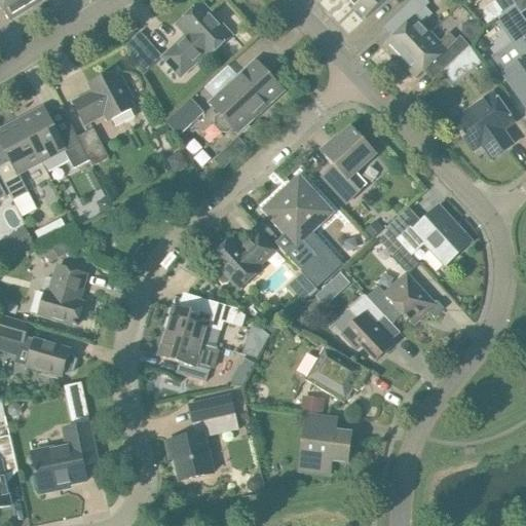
[(0,0),(0,5),(9,21),(29,8),(23,0),(0,0)]
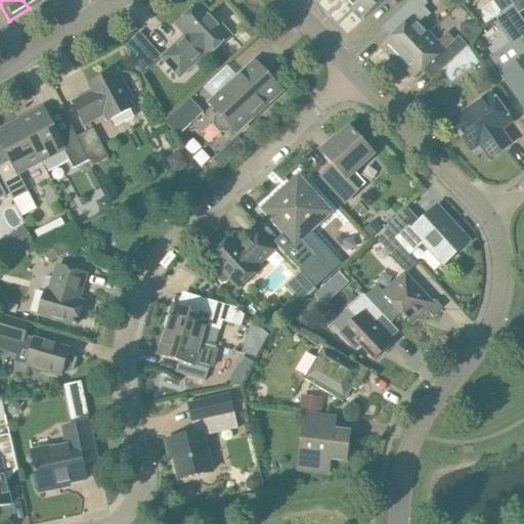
[(23,0),(29,8),(42,0),(23,0)]
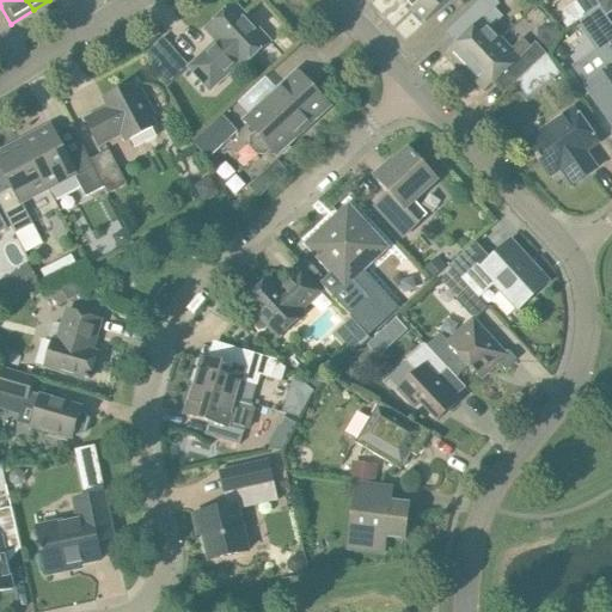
[(424,20),(446,0),(409,0),(408,2),(424,20)]
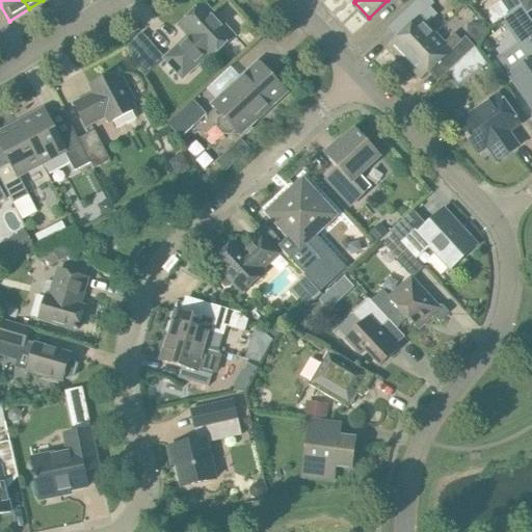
[(405,62),(436,33),(427,23),(436,14),(430,7),(433,4),(429,0),(417,0),(399,17),(407,26),(388,45),(405,62)]
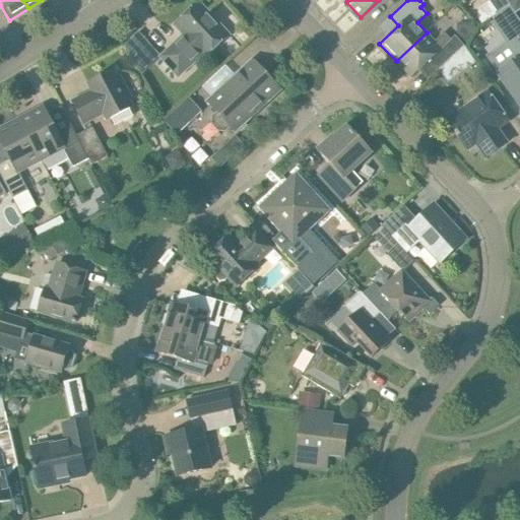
[(505,0),(489,0),(498,12),(508,4),(505,0)]
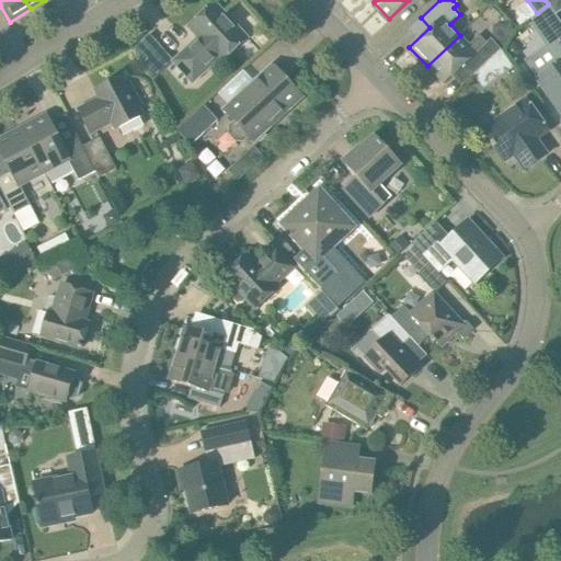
[(560,0),(545,0),(548,4),(556,14),(560,10),(560,0)]
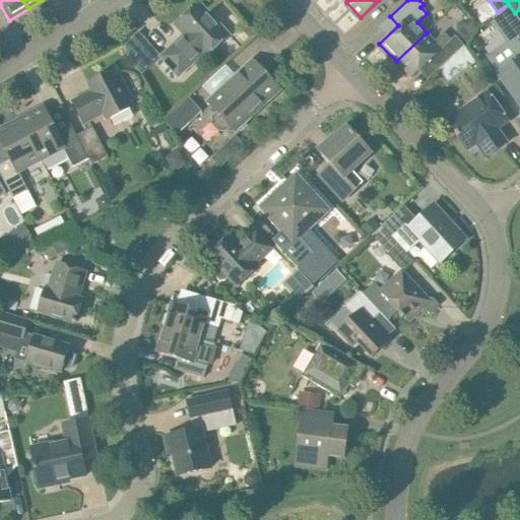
[(160,56),(178,75),(202,54),(204,57),(229,35),(198,2),(174,23),(184,35),(160,56)]
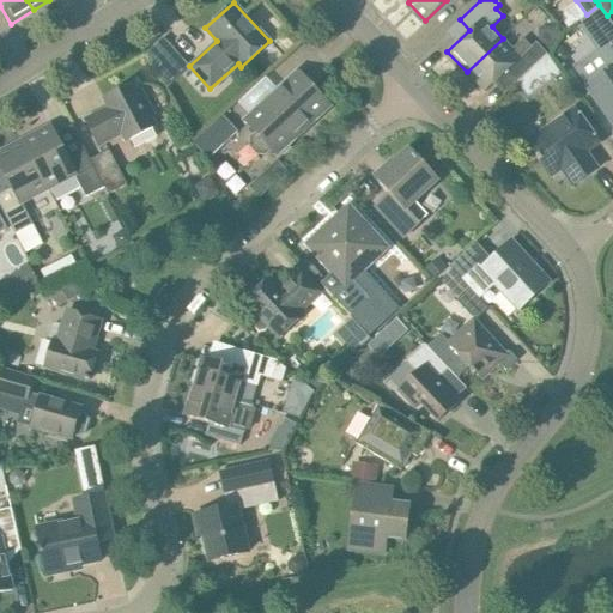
[(612,24),(607,16),(599,5),(587,14),(580,19),(612,66),(586,85),(612,122),(612,24)]
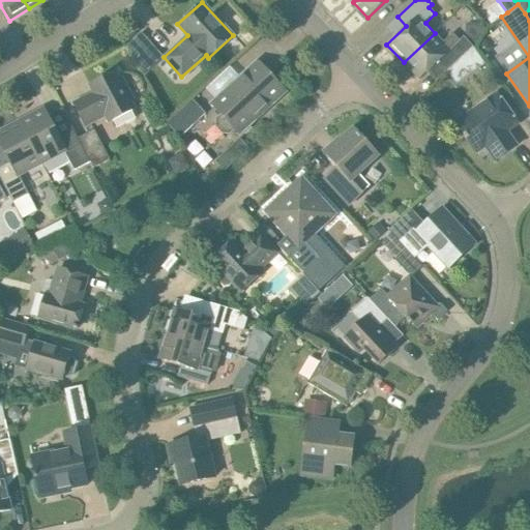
[(435,33),(404,62),(418,79),(439,60),(449,70),(461,59),(473,48),(463,36),(460,39),(452,32),(442,41),(435,33)]
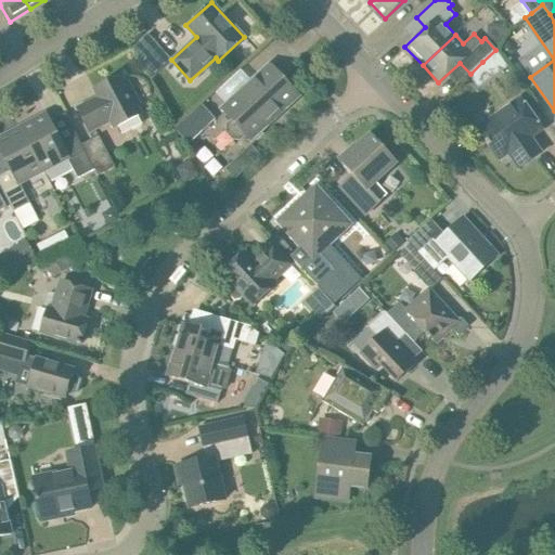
[(152,37),(137,51),(145,67),(164,50),(152,37)]
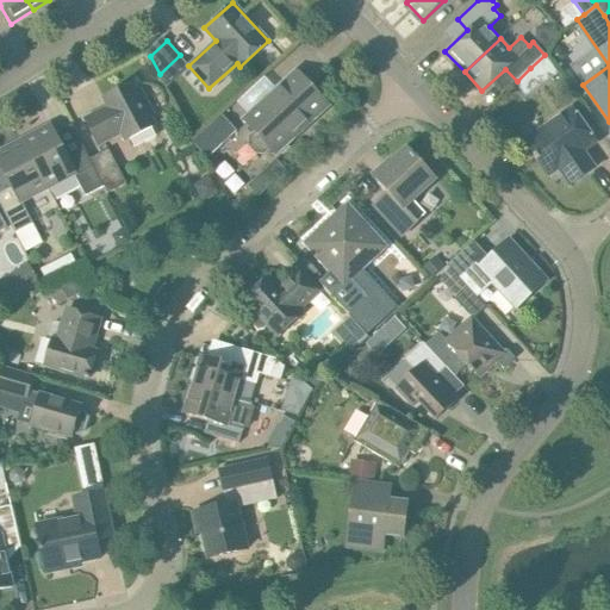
[(545,55),(530,68),(542,85),(558,74),(545,55)]
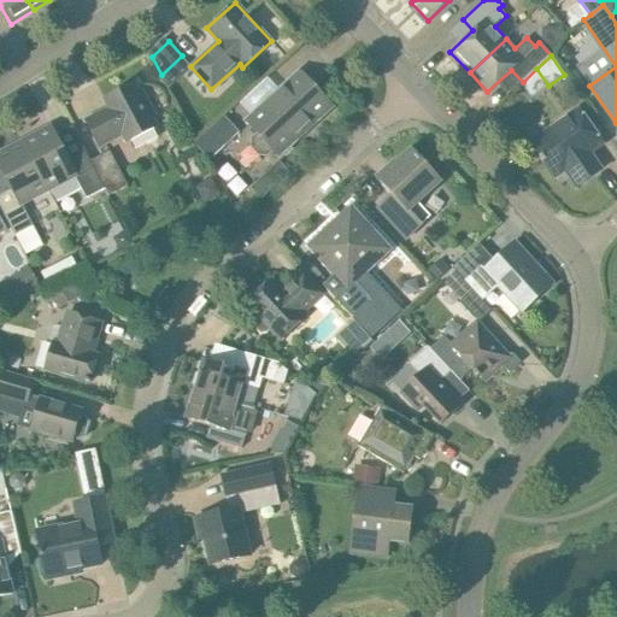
[(246,119),(258,133),(251,140),(251,147),(259,157),(268,157),(275,151),(278,156),(331,106),(299,71),(246,119)]
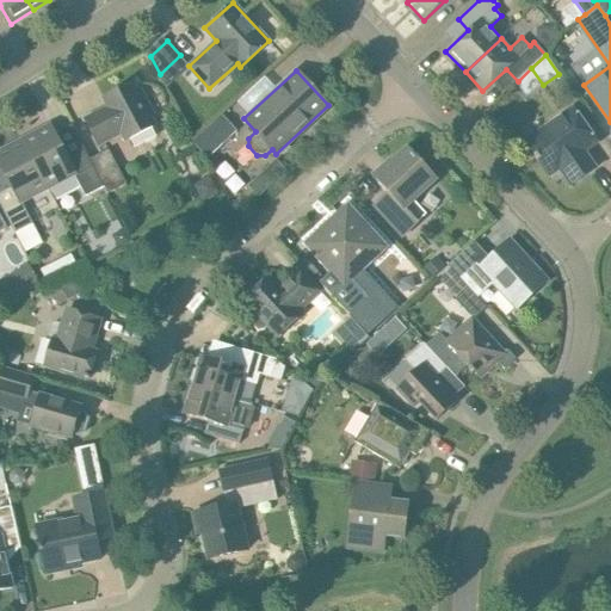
[(122,131),(125,140),(155,124),(133,82),(103,97),(107,106),(85,118),(98,143),(122,131)]
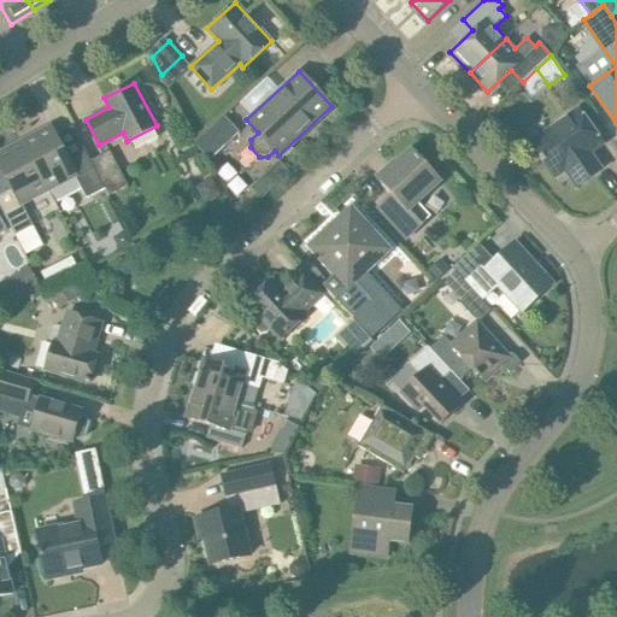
[(565,169),(577,186),(595,172),(583,154),(585,146),(598,137),(579,109),(530,142),(554,176),(565,169)]
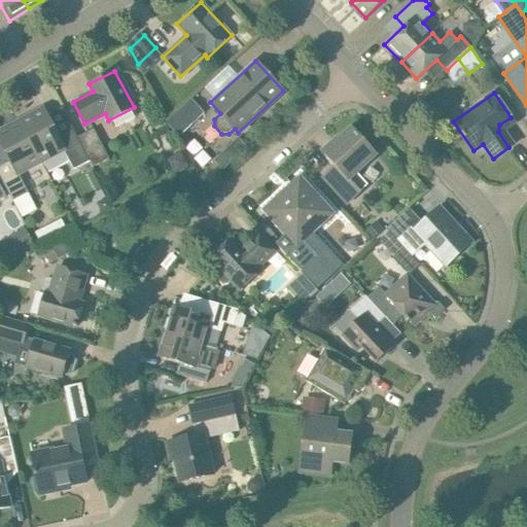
[(93,166),(77,137),(72,128),(58,135),(43,108),(19,120),(40,161),(63,148),(73,169),(89,160),(93,166)]
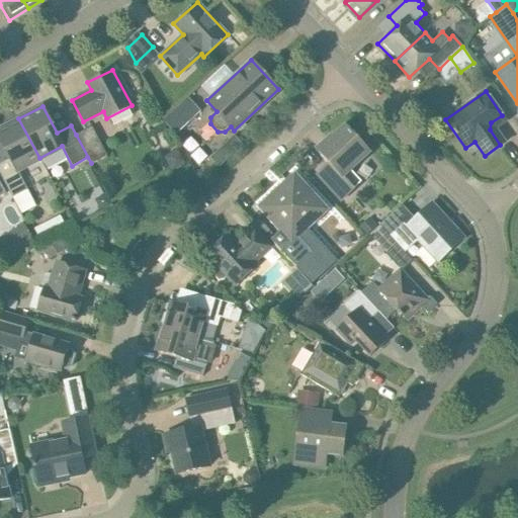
[(0,139),(10,158),(0,162),(0,174),(12,197),(27,189),(17,170),(39,158),(18,118),(0,127),(0,139)]
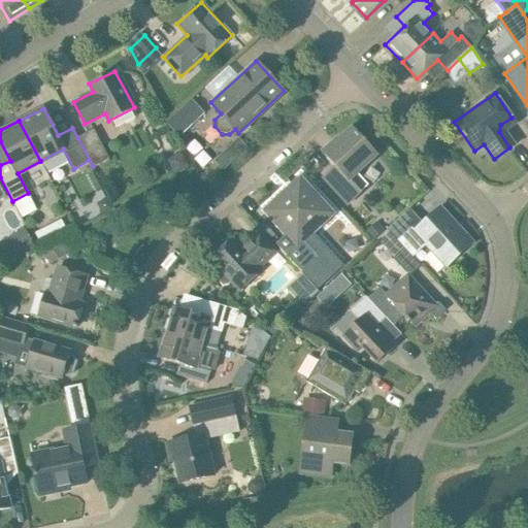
[(335,166),(324,177),(348,203),(368,185),(357,172),(376,155),(352,128),(324,154),(335,166)]
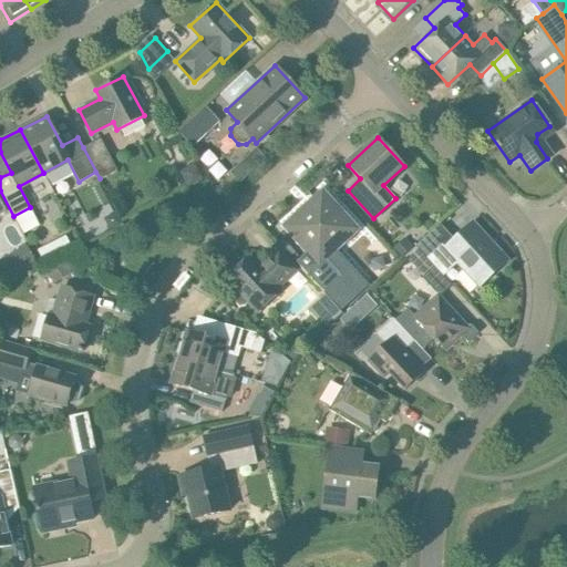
[(83,147),(100,178),(116,169),(100,138),(83,147)]
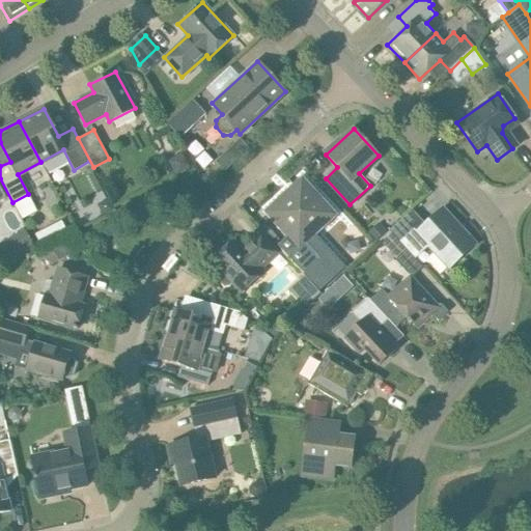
[(319,257),(315,252),(330,240),(331,239),(331,236),(331,235),(331,233),(330,231),(324,225),(335,214),(302,177),(264,211),(287,235),(277,244),(303,273),(319,257)]
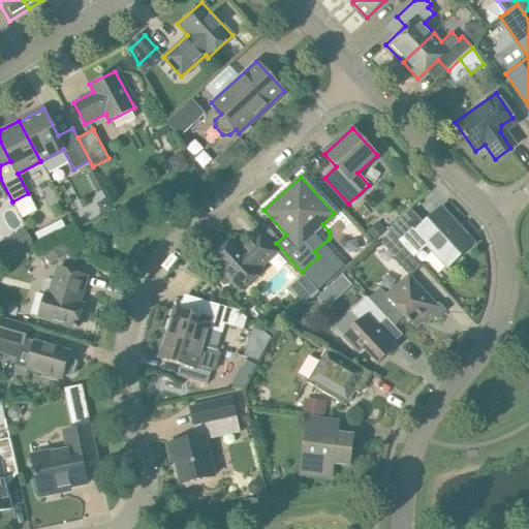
[(410,208),(387,228),(399,240),(405,247),(407,249),(421,237),(446,266),(472,242),(440,208),(424,223),(410,208)]
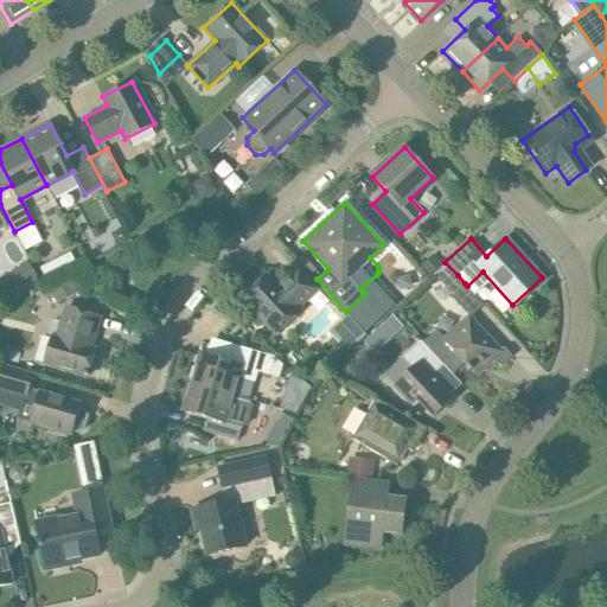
[(433,273),(441,266),(432,256),(421,266),(430,276),(433,273)]
